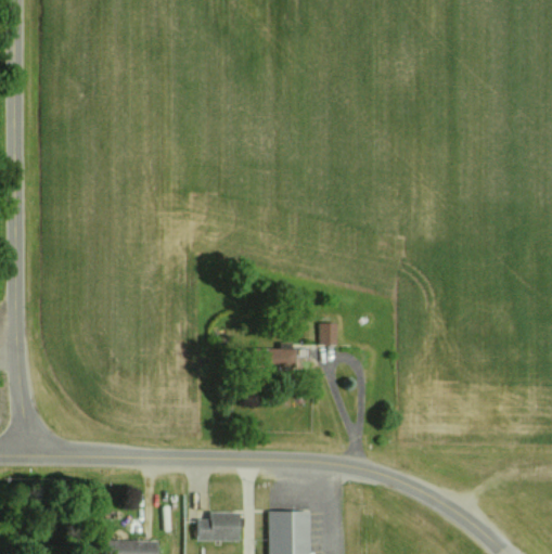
[(319,324),(319,346),(337,345),(337,323),(319,324)]
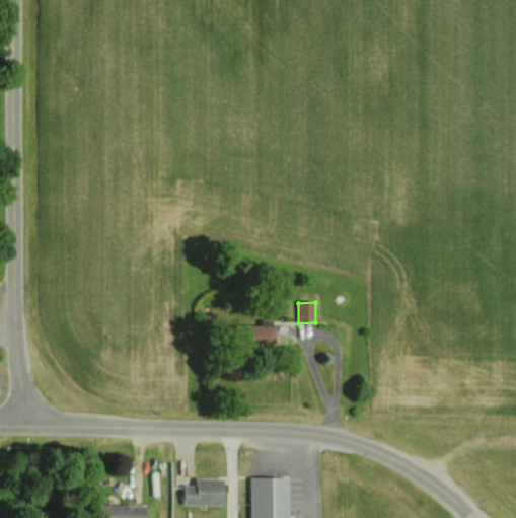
[(278,343),(277,326),(251,326),(251,344),(278,343)]
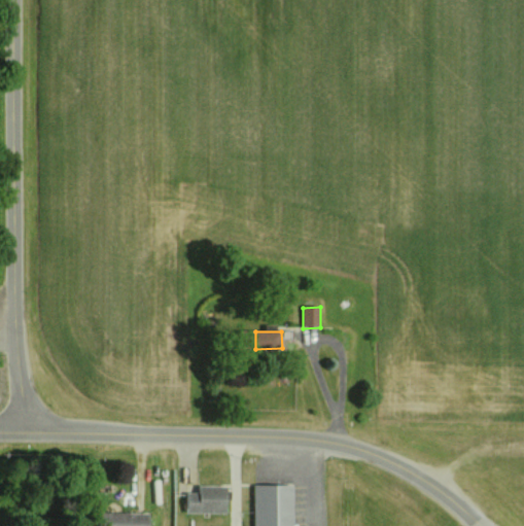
[(295,525),(295,486),(255,486),(255,525),(295,525)]
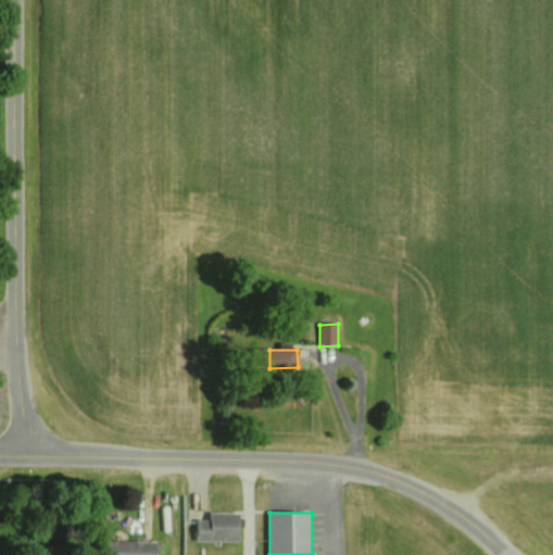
[(198,520),(198,541),(242,542),(242,514),(211,514),(211,520),(198,520)]
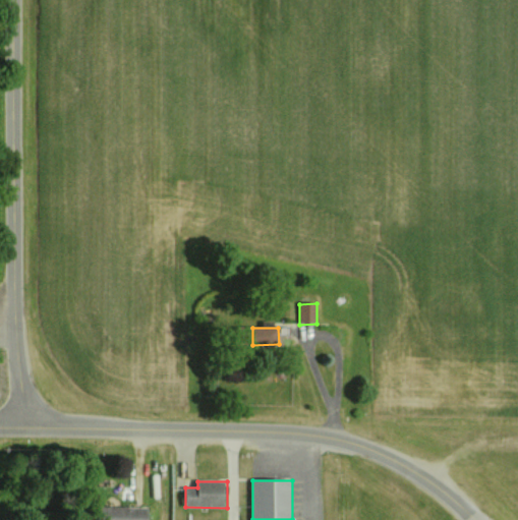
[(149,519),(150,508),(104,508),(103,519),(149,519)]
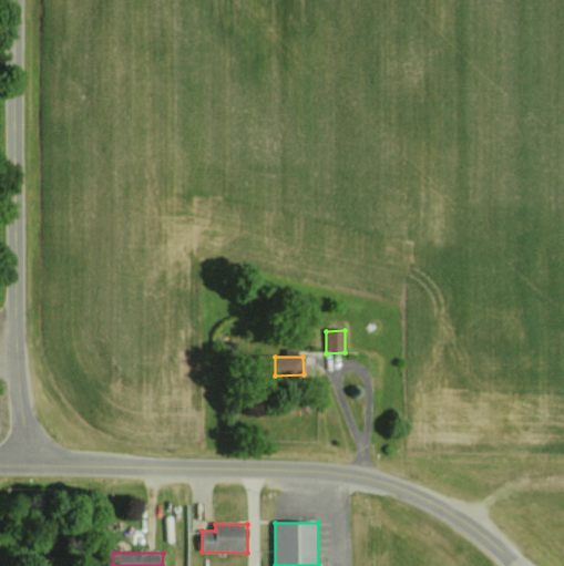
All buildings are outlined.
